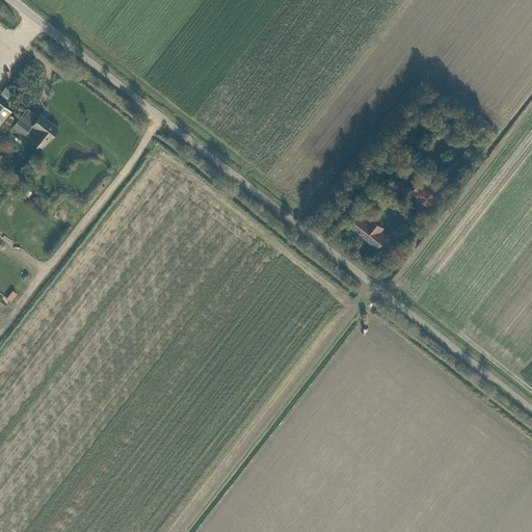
[(6,86),(0,92),(0,95),(6,100),(12,91),(6,86)]
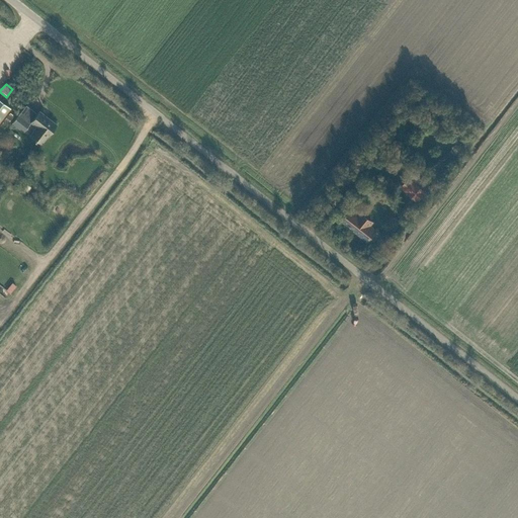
[(0,120),(10,107),(0,98),(0,120)]
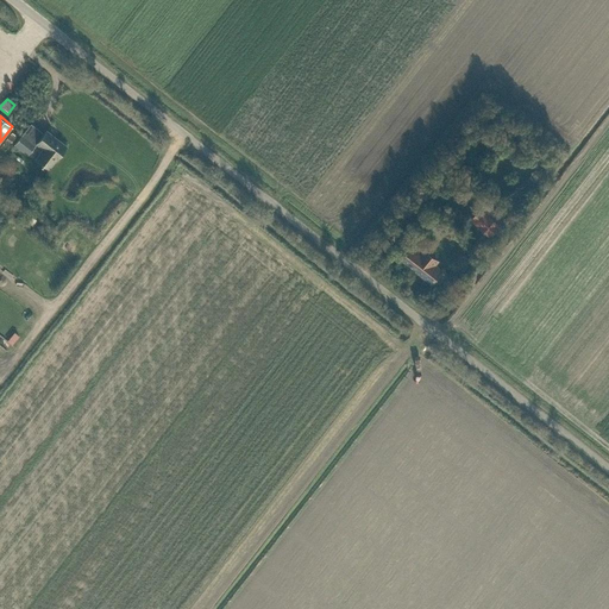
[(49,169),(57,158),(68,145),(48,130),(37,143),(44,148),(35,158),(49,169)]
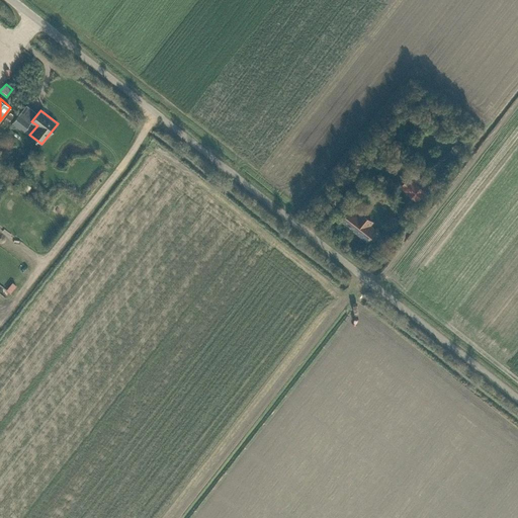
[(19,113),(12,122),(23,132),(30,122),(30,121),(19,113)]
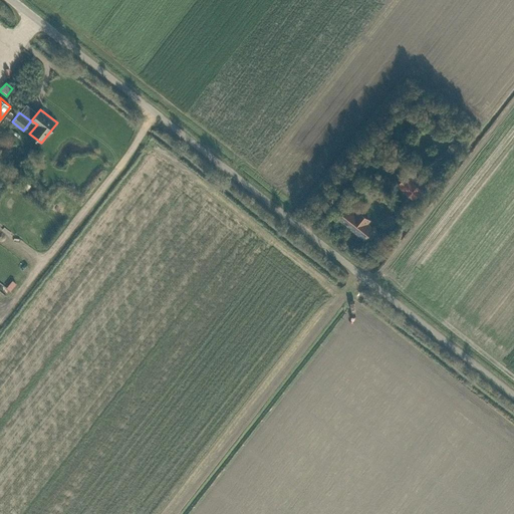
[(423,190),(415,183),(417,180),(408,173),(397,185),(414,200),(423,190)]
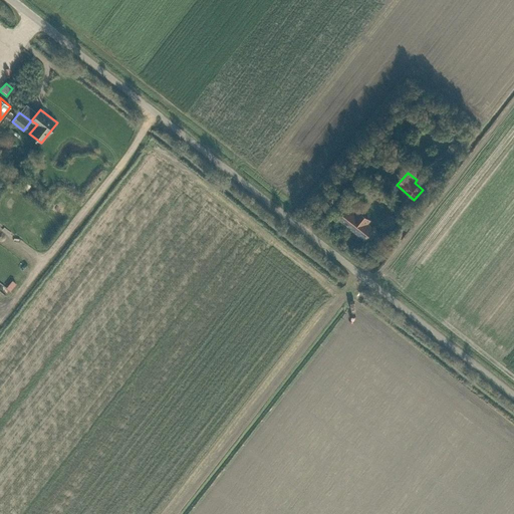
[(361,181),(355,188),(361,193),(367,185),(361,181)]
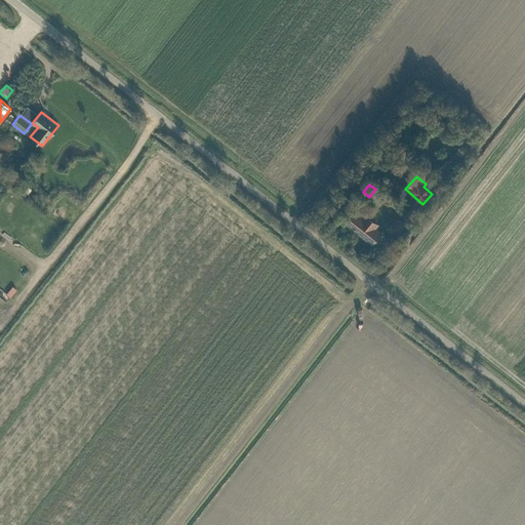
[(382,237),(379,235),(381,233),(375,228),(378,224),(366,214),(364,218),(356,212),(348,224),(373,243),(374,242),(377,244),(379,243),(382,240),(382,237)]
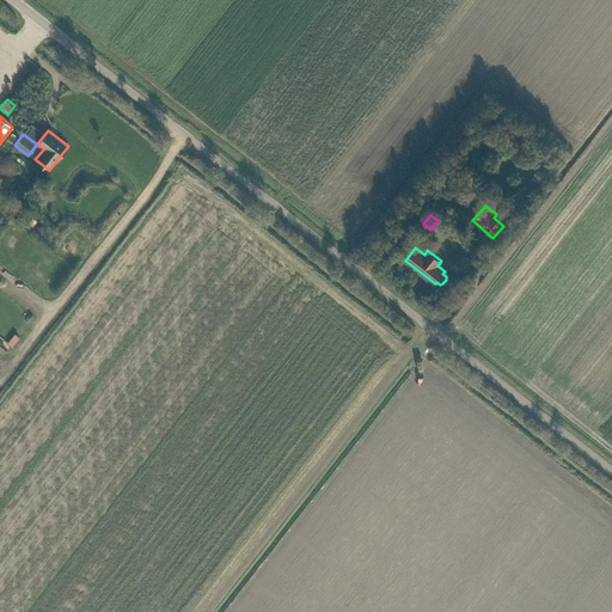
[(1,335),(0,336),(0,341),(11,350),(14,346),(1,335)]
